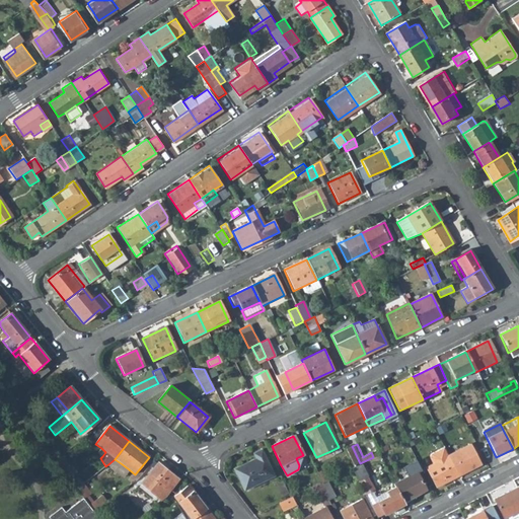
[(482,464),(471,445),(449,456),(458,476),(482,464)]
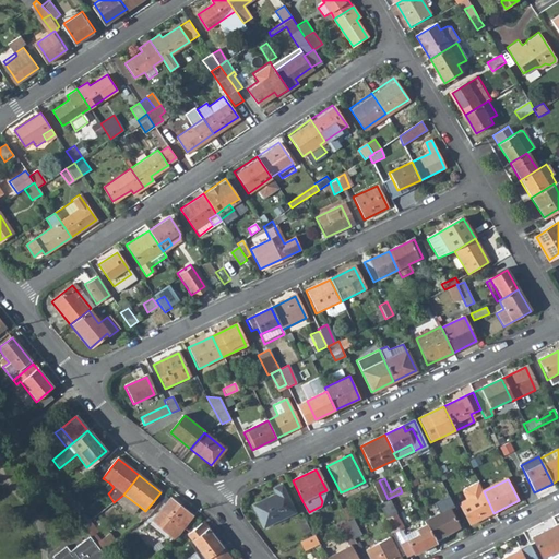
[(371,484),(380,502),(388,499),(379,480),(371,484)]
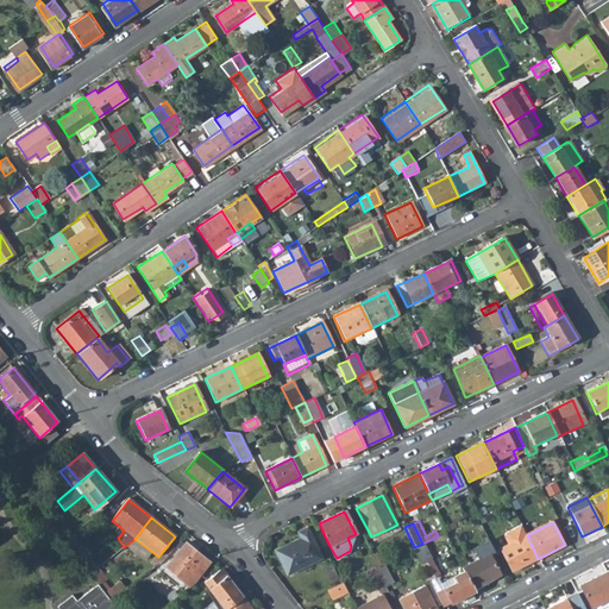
[(397,525),(388,529),(391,535),(401,531),(397,525)]
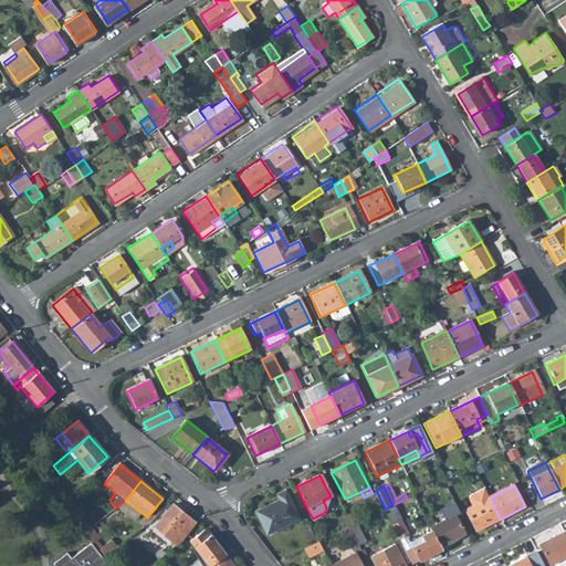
[(469,499),(472,506),(490,498),(484,489),(470,495),(469,499)]
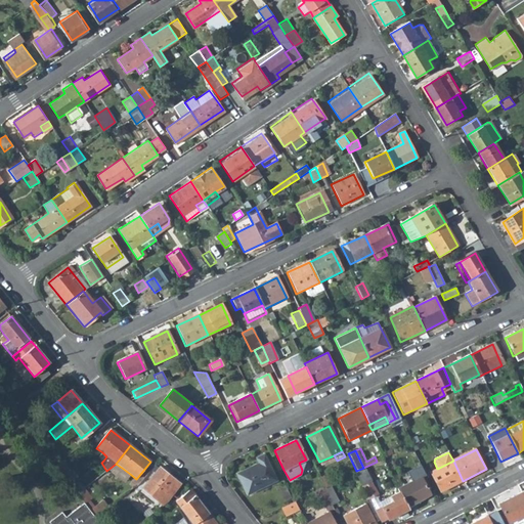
[(248,493),(276,480),(263,454),(256,457),(258,464),(237,474),(248,493)]
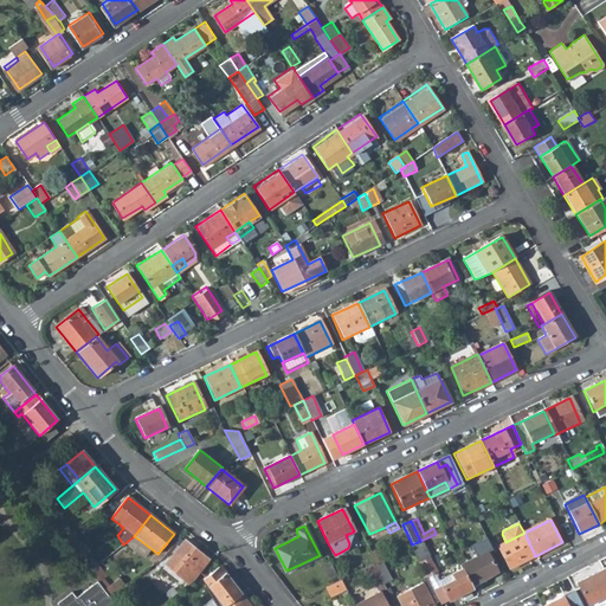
[(498,546),(510,569),(535,556),(524,533),(505,542),(498,546)]
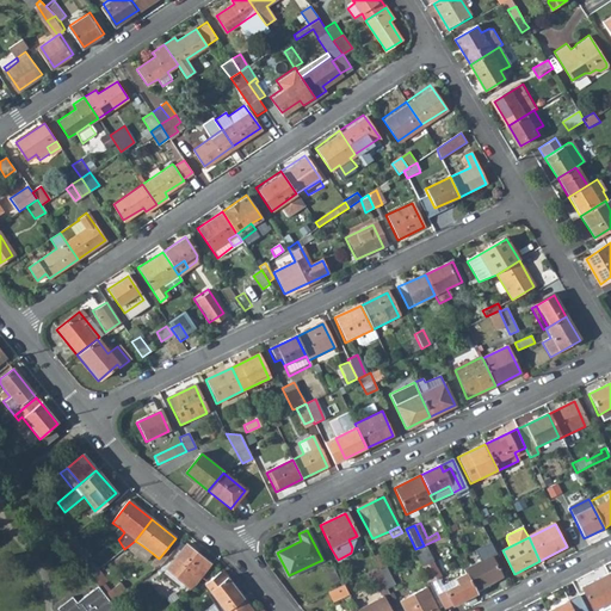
[(142,545),(135,541),(129,545),(137,551),(142,545)]
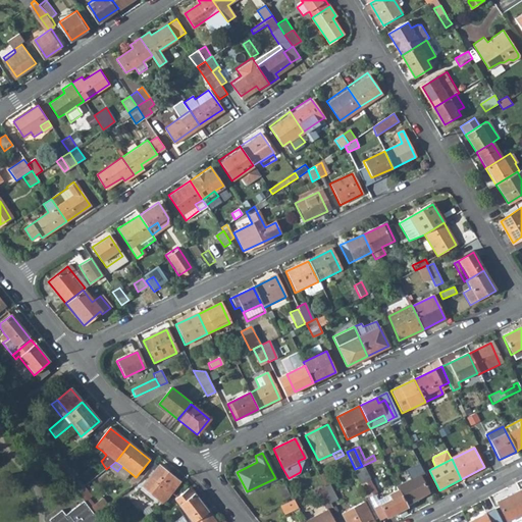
[(370,479),(371,478),(364,465),(362,466),(355,469),(354,470),(361,483),(370,479)]
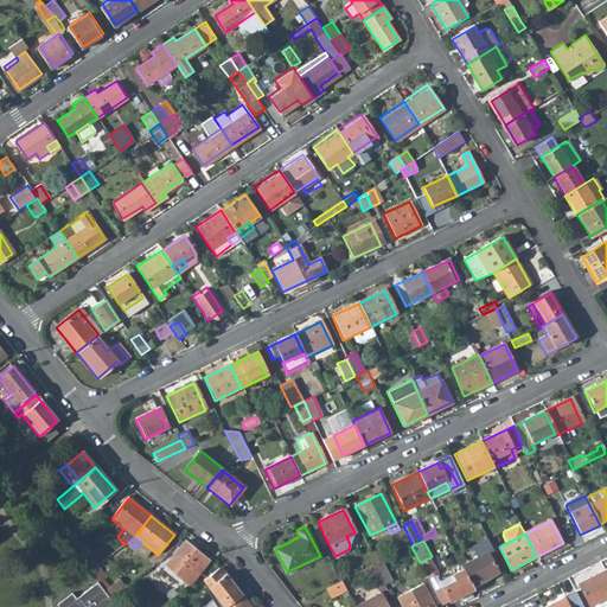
[(151,549),(141,542),(136,548),(145,555),(151,549)]
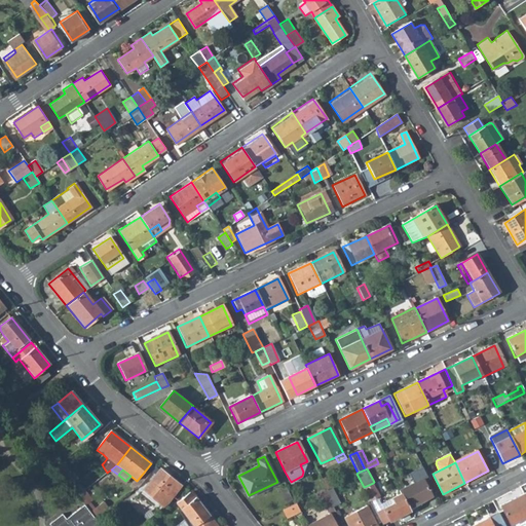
[(182,487),(159,470),(143,491),(163,508),(168,502),(182,487)]
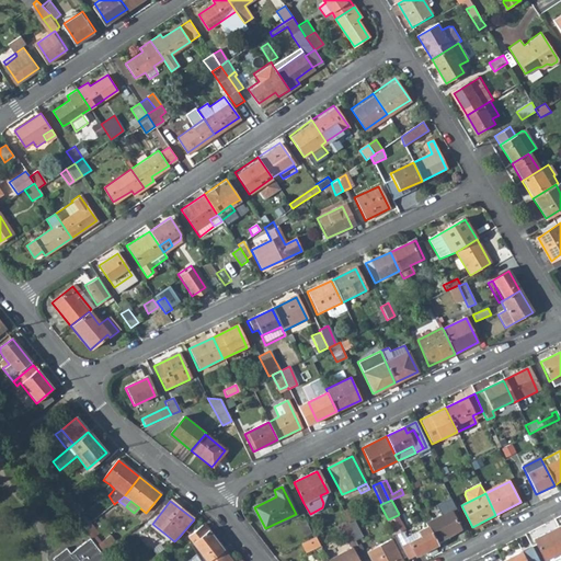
[(459,529),(449,508),(425,521),(427,525),(437,545),(448,538),(447,536),(459,529)]
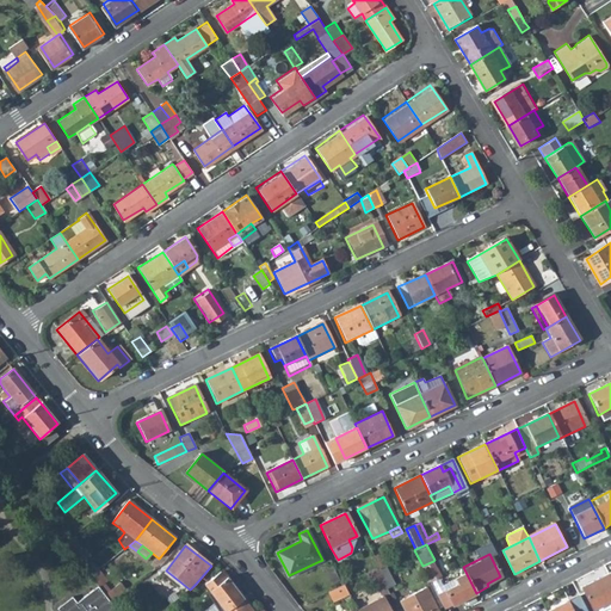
[(386,563),(380,555),(374,557),(378,567),(384,565),(386,563)]
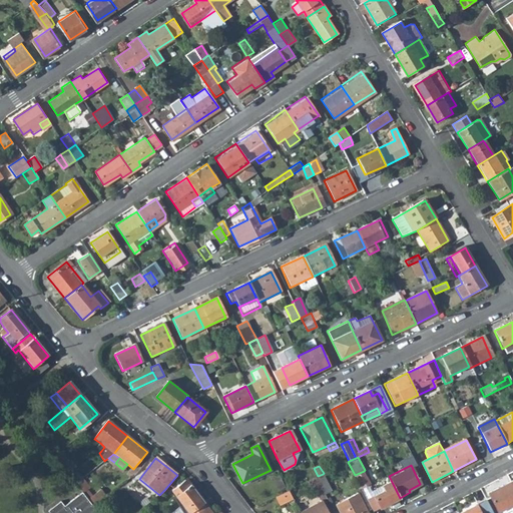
[(361,489),(371,484),(364,471),(355,475),(361,489)]
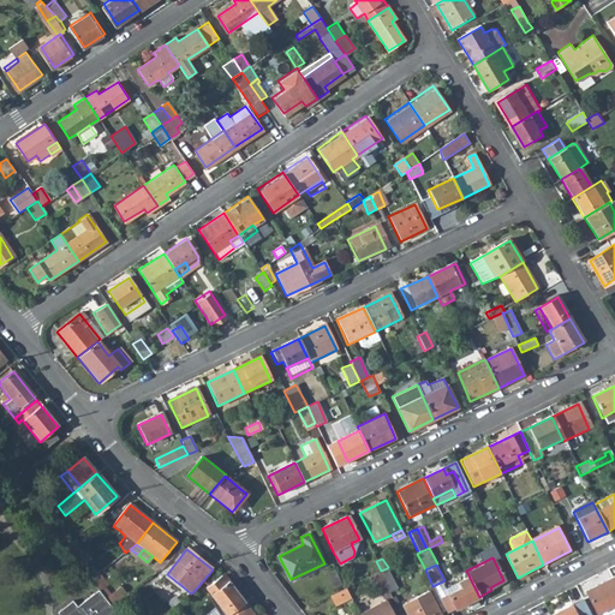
[(390,591),(398,589),(387,568),(381,571),(380,572),(387,586),(390,591)]
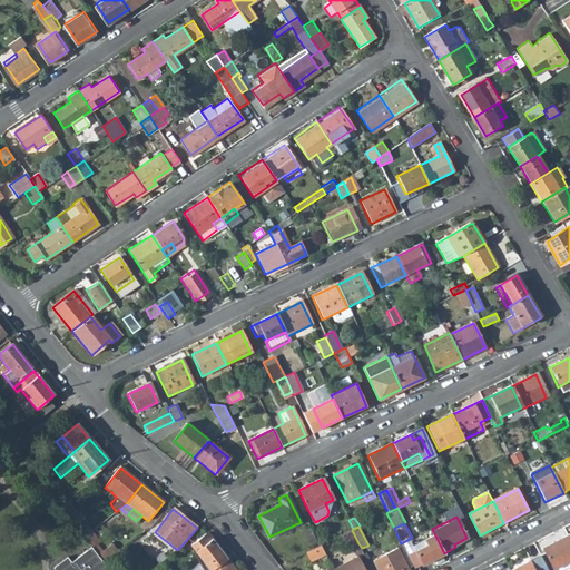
[(316,543),(310,530),(302,533),(308,547),(316,543)]
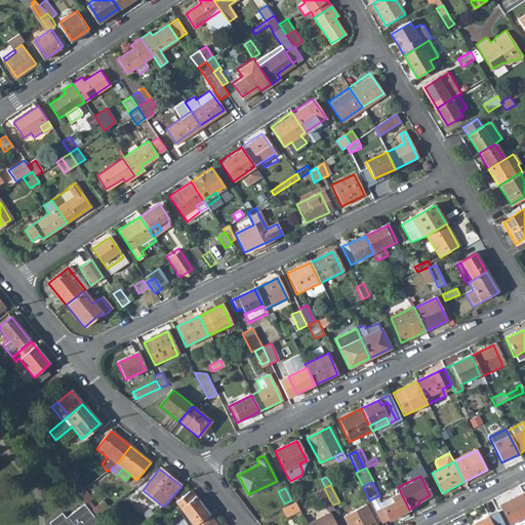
[(330,500),(324,488),(317,491),(323,503),(330,500)]
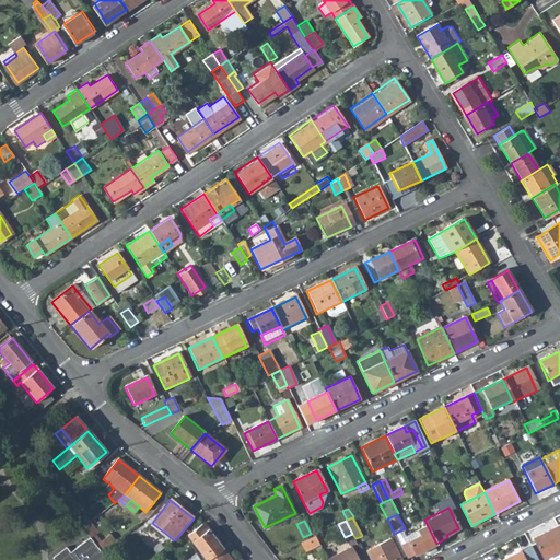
[(92,538),(98,533),(90,523),(89,523),(83,527),(86,532),(91,536),(92,538)]
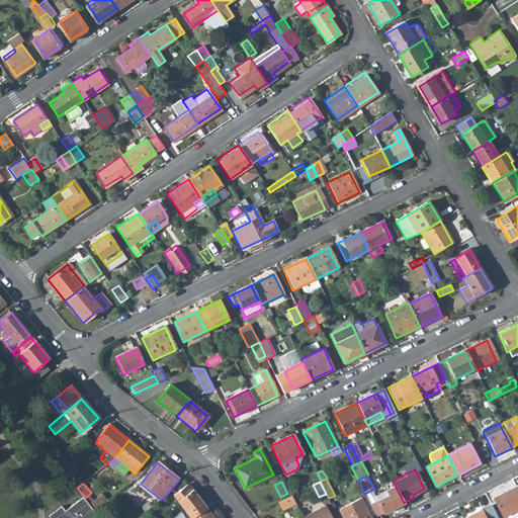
[(192,517),(206,508),(192,490),(187,484),(174,493),(179,501),(177,502),(181,513),(174,517),(192,517)]
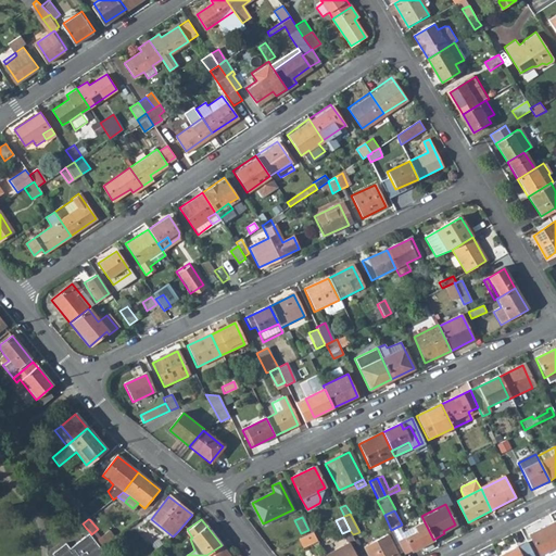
[(405,536),(412,551),(433,540),(424,520),(412,527),(414,532),(405,536)]
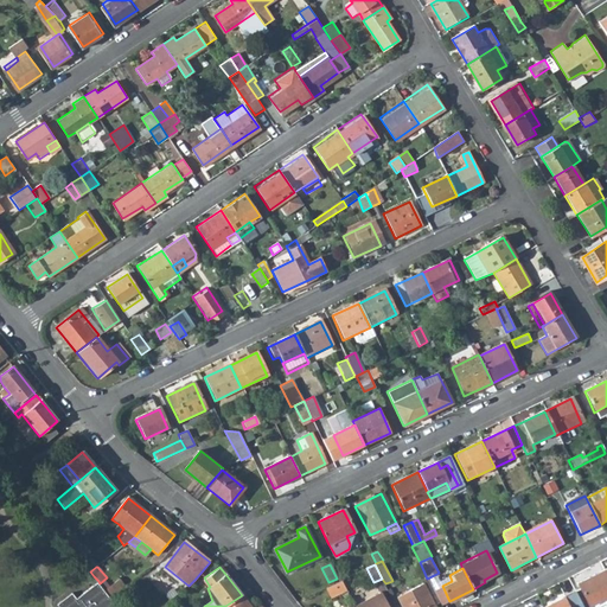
[(582,606),(605,595),(606,599),(606,575),(604,569),(577,582),(581,588),(575,592),(582,606)]
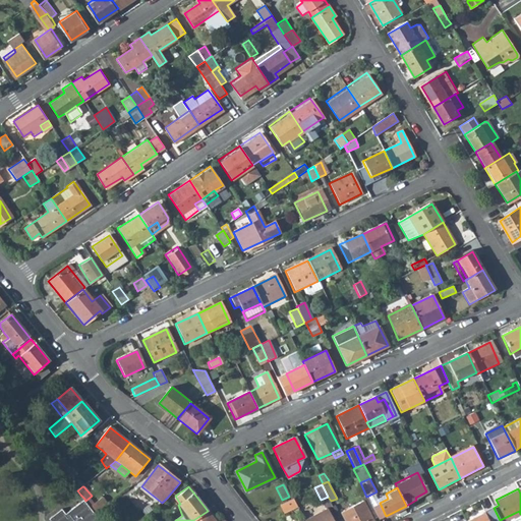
[(386,494),(378,498),(380,503),(388,499),(386,494)]
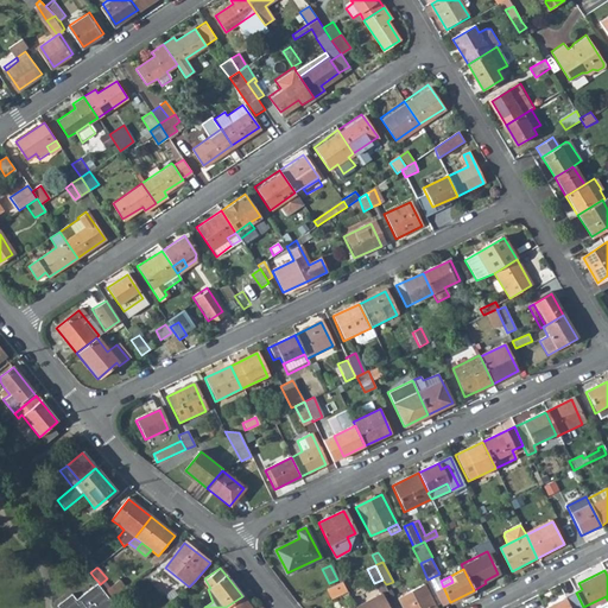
[(343,581),(329,588),(333,597),(348,589),(343,581)]
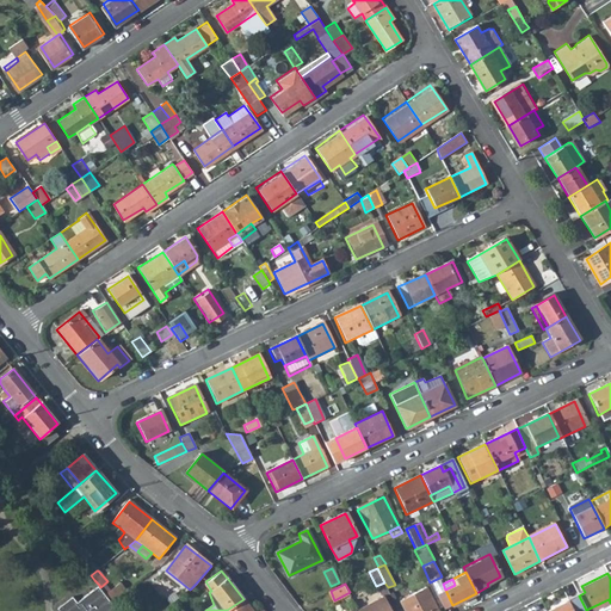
[(59,610),(118,610),(112,603),(106,596),(100,587),(99,585),(78,605),(72,599),(59,610)]
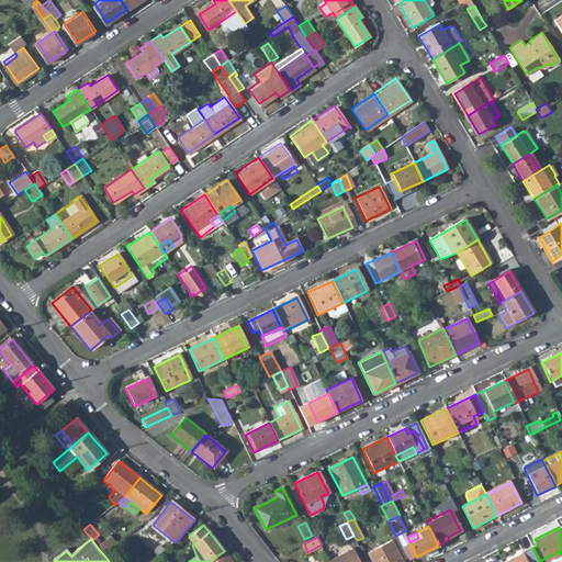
[(103,554),(115,544),(110,538),(98,548),(103,554)]
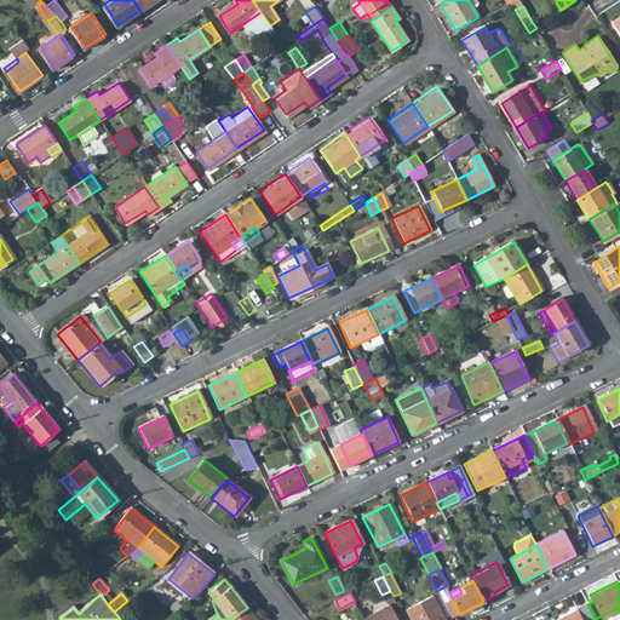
[(438,593),(432,597),(432,596),(406,609),(411,619),(445,619),(443,618),(449,615),(438,593)]
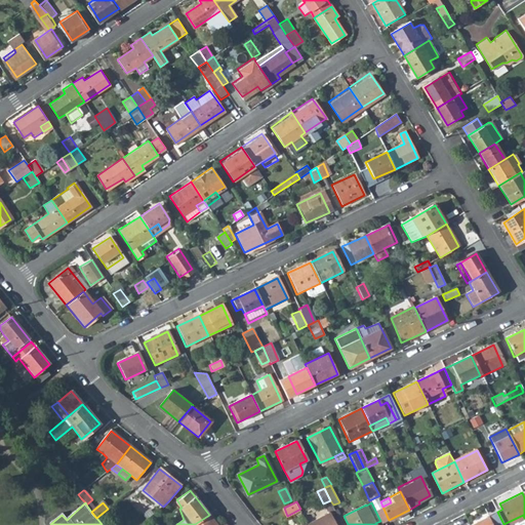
[(470,524),(503,524),(497,512),(471,524),(470,524)]
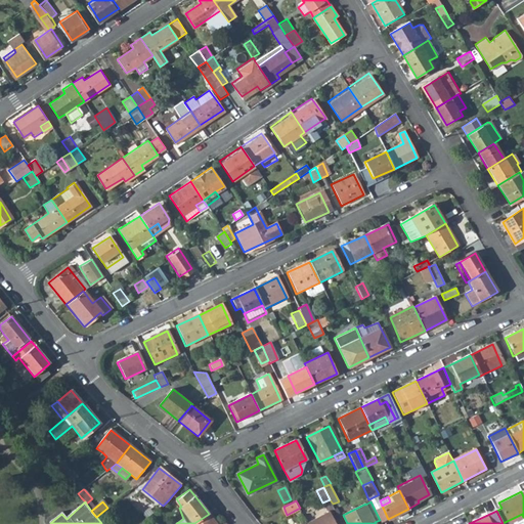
[(335,523),(330,512),(308,523),(335,523)]
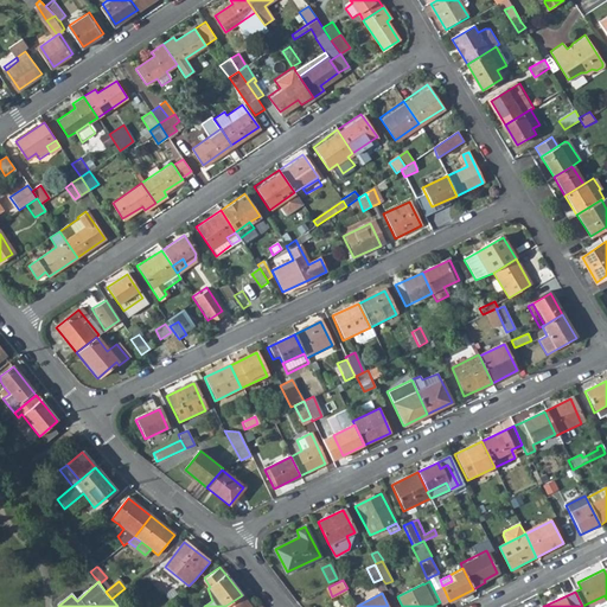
[(249,606),(242,595),(225,606),(249,606)]
